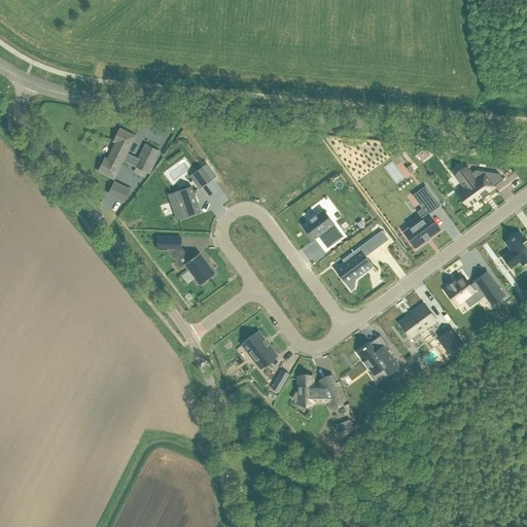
[(136,135),(129,132),(120,128),(114,140),(116,142),(108,159),(105,157),(99,170),(114,178),(136,135)]
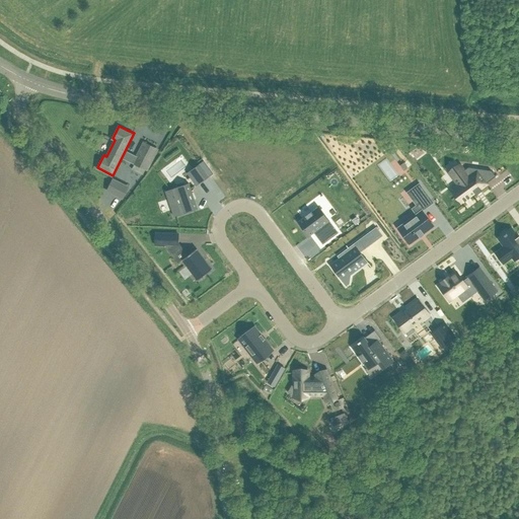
[(154,156),(157,149),(144,143),(141,149),(133,165),(146,171),(154,156)]
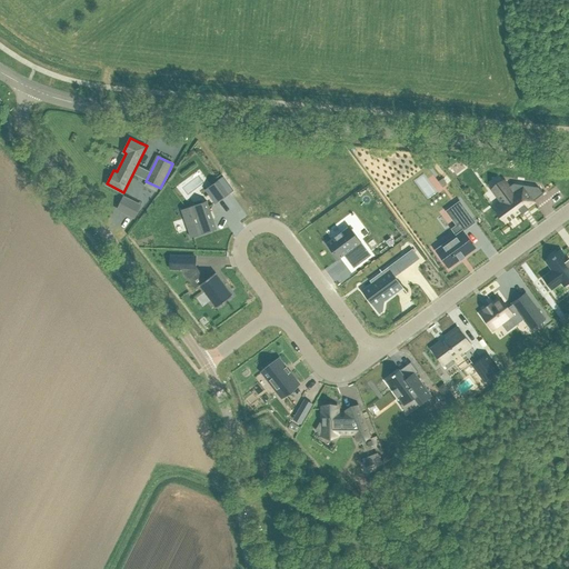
[(502,181),(492,189),(497,196),(501,201),(502,203),(496,208),(497,210),(499,213),(505,220),(506,221),(507,223),(521,212),(522,215),(528,209),(527,207),(533,201),(532,201),(543,193),(539,187),(513,183),(508,188),(503,181),(502,181)]
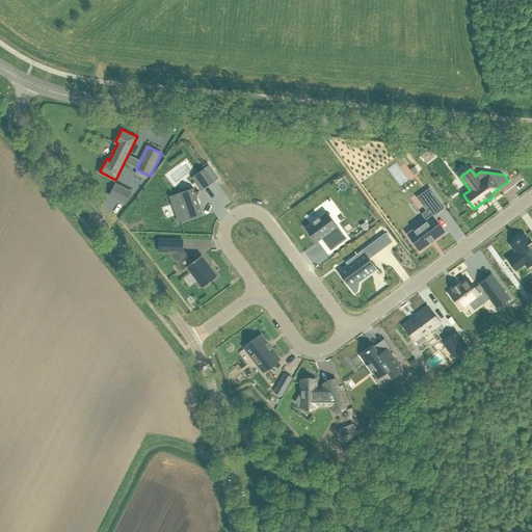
[(198,173),(192,177),(202,190),(208,186),(198,173)]
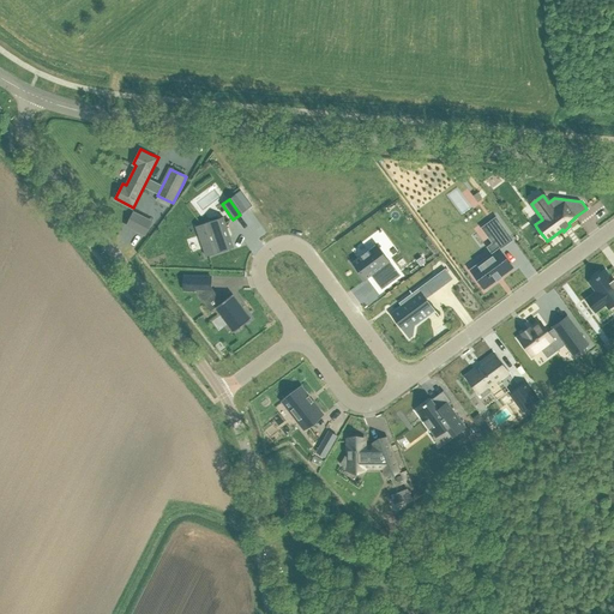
[(136,227),(134,229),(144,234),(151,220),(142,215),(140,217),(139,218),(139,220),(138,222),(136,227)]
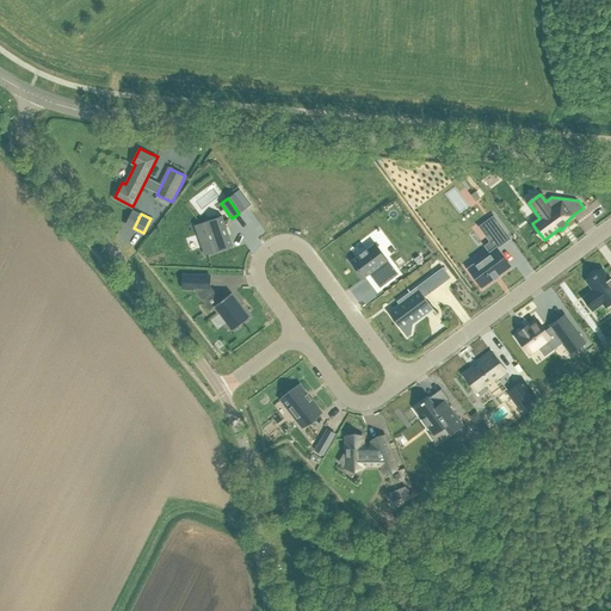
[(222,215),(195,224),(204,255),(232,246),(222,215)]
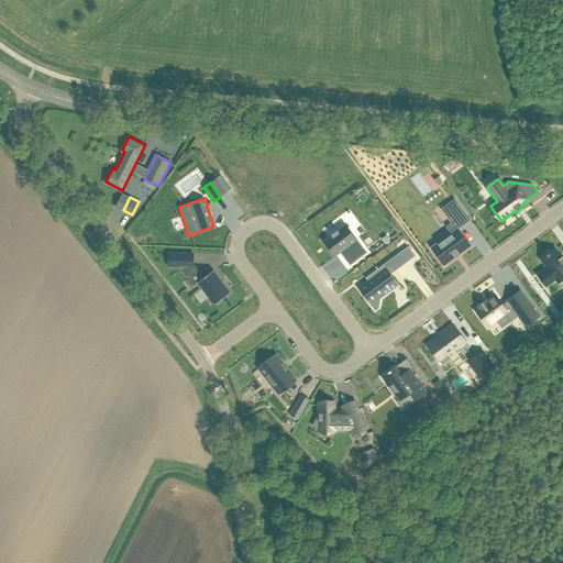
[(431,246),(444,265),(470,245),(457,229),(470,219),(454,198),(445,205),(456,218),(451,222),(445,225),(451,232),(431,246)]
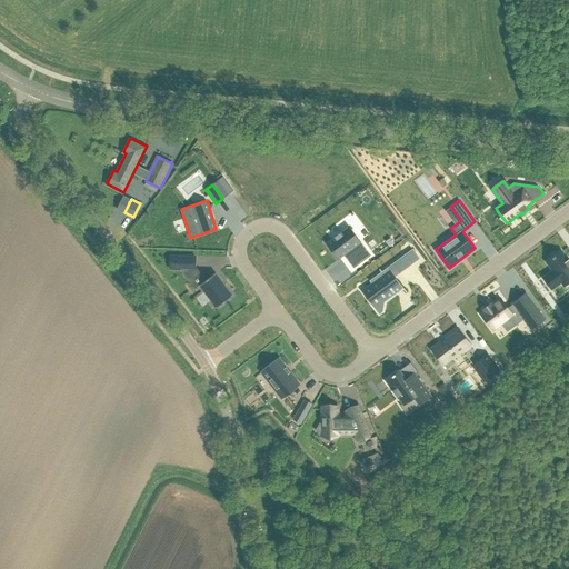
[(349,226),(326,243),(338,260),(345,256),(353,249),(362,261),(365,260),(363,259),(369,256),(369,257),(371,256),(349,226)]
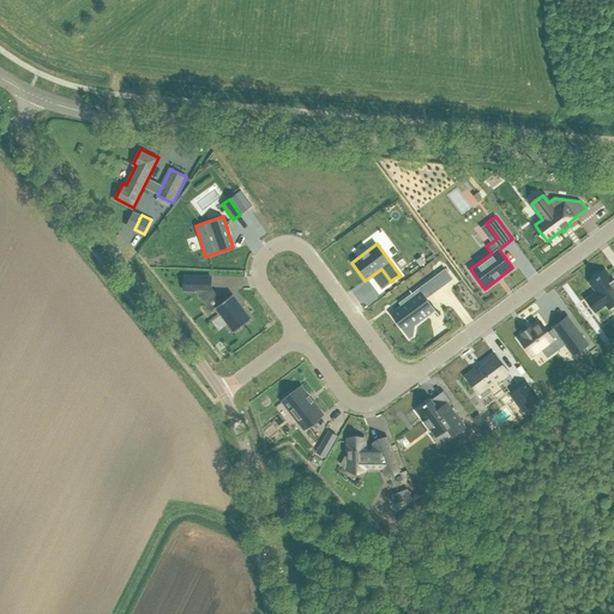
[(445,269),(438,274),(446,284),(452,280),(445,269)]
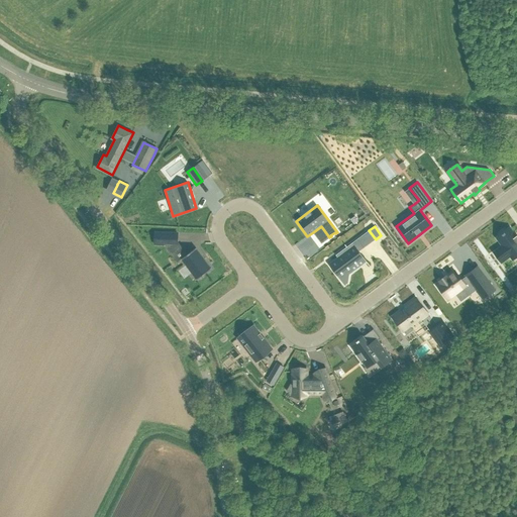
[(497,238),(501,244),(503,246),(494,252),(501,263),(510,255),(513,260),(516,255),(516,234),(516,236),(510,228),(497,238)]
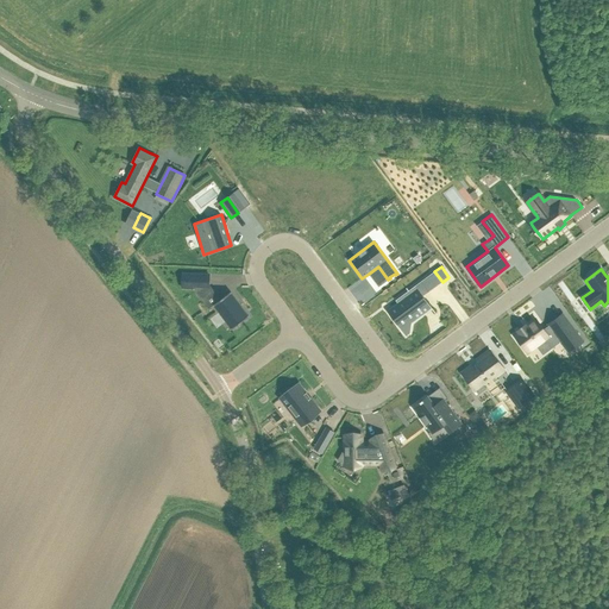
[(182,274),(182,288),(194,288),(203,301),(214,293),(208,284),(208,275),(182,274)]
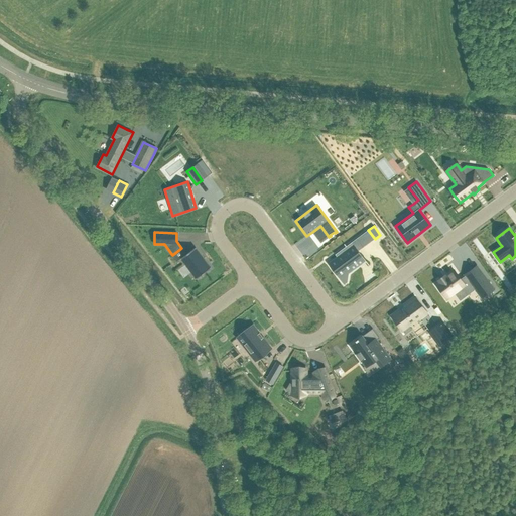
[(337,257),(328,263),(344,285),(348,283),(349,274),(350,265),(362,256),(358,251),(353,244),(350,247),(337,257)]
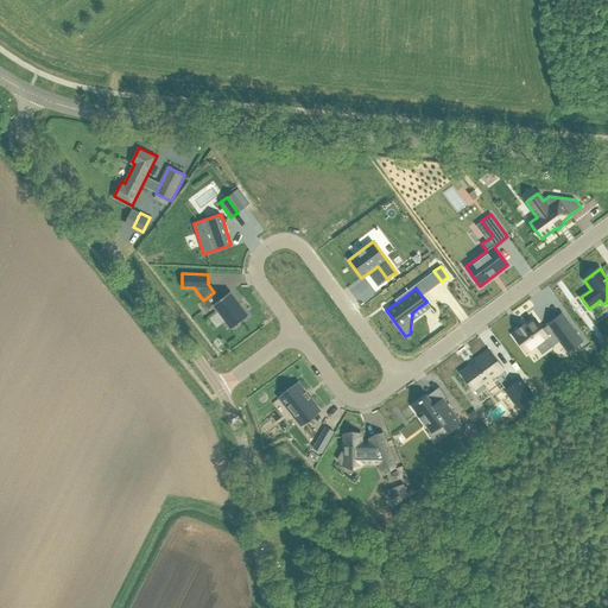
[(230,292),(214,305),(232,329),(249,316),(230,292)]
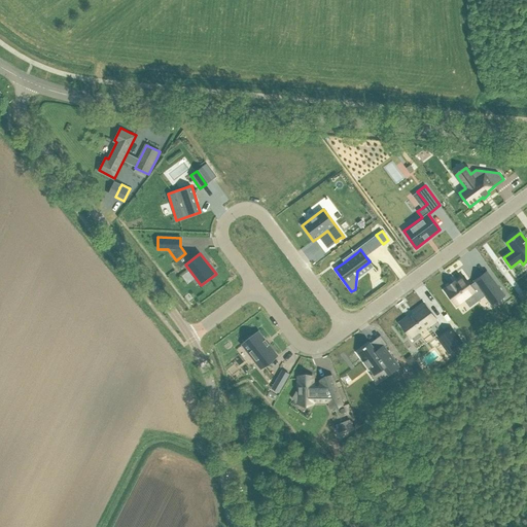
[(449,287),(445,290),(456,306),(464,300),(475,291),(475,290),(480,287),(486,295),(492,305),(504,296),(486,272),(476,280),(475,281),(476,281),(470,285),(464,277),(458,281),(455,283),(454,281),(448,286),(449,287)]
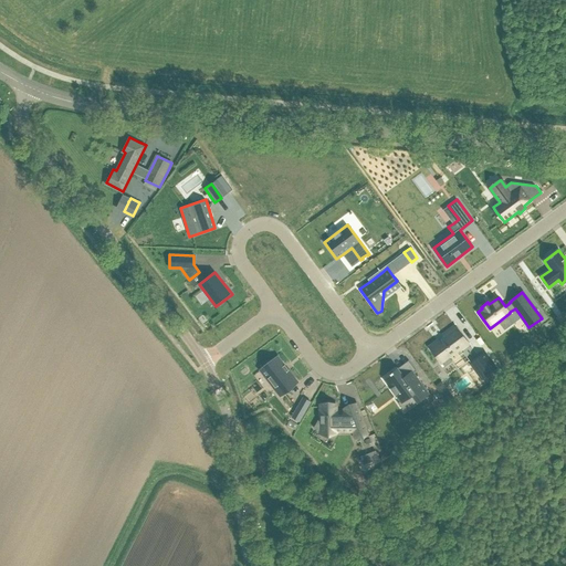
[(442,337),(429,347),(437,356),(444,367),(452,360),(450,357),(460,350),(469,344),(456,326),(442,336),(442,337)]
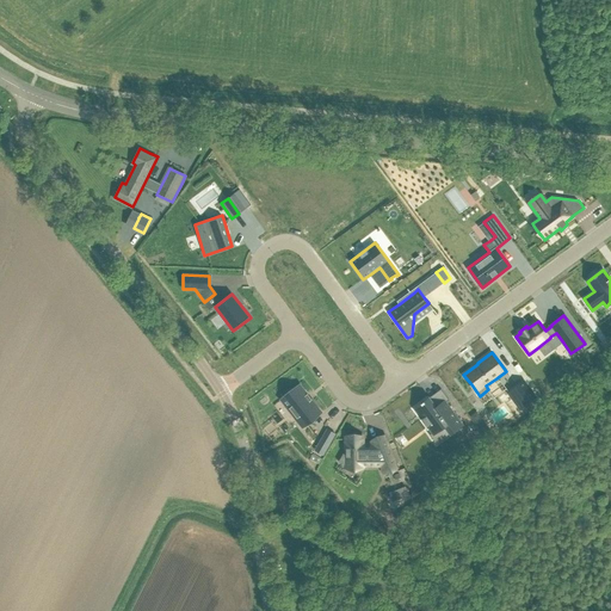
[(523,381),(506,393),(519,412),(536,399),(523,381)]
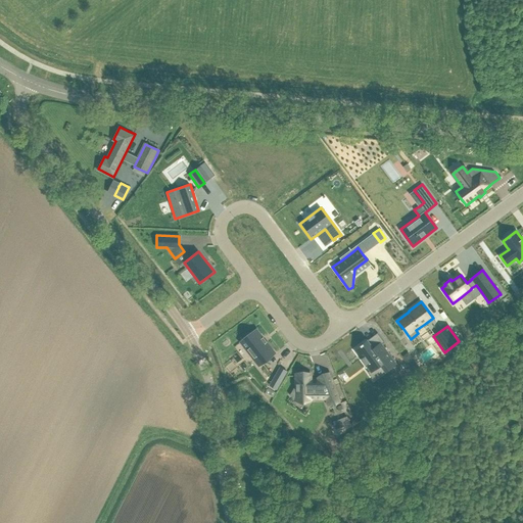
[(256,329),(240,341),(258,366),(275,353),(256,329)]
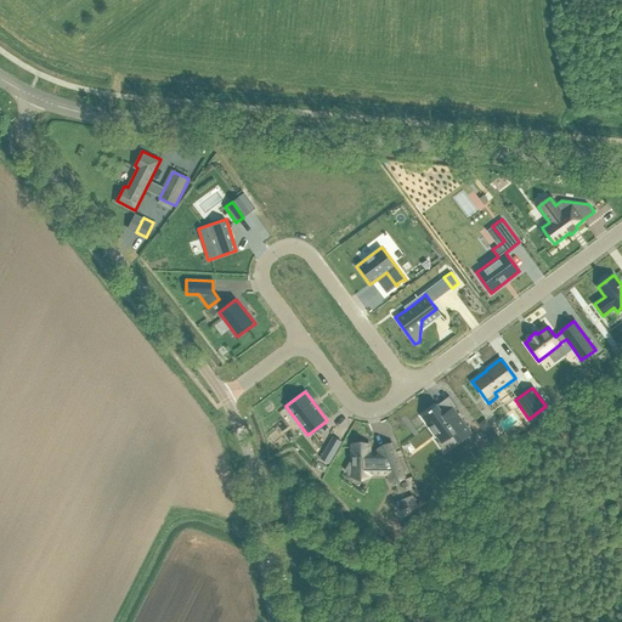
[(429,411),(422,417),(430,427),(429,427),(435,435),(435,434),(440,441),(441,441),(451,435),(452,433),(458,441),(461,440),(462,440),(461,439),(470,433),(453,410),(453,408),(445,416),(437,406),(433,410),(431,408),(429,411)]
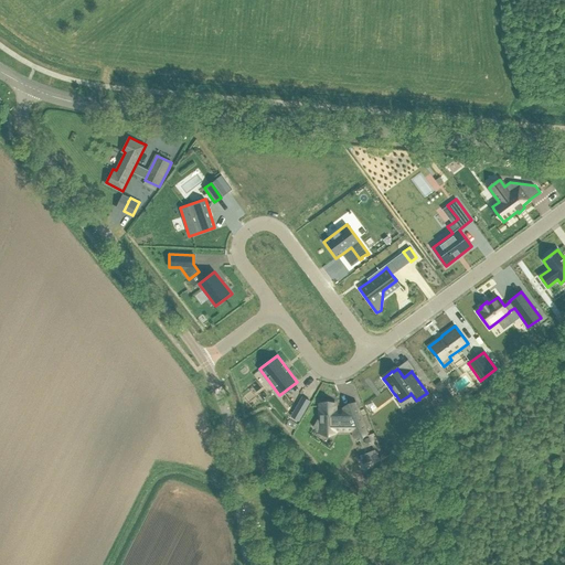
[(302,397),(291,416),(299,420),(310,402),(302,397)]
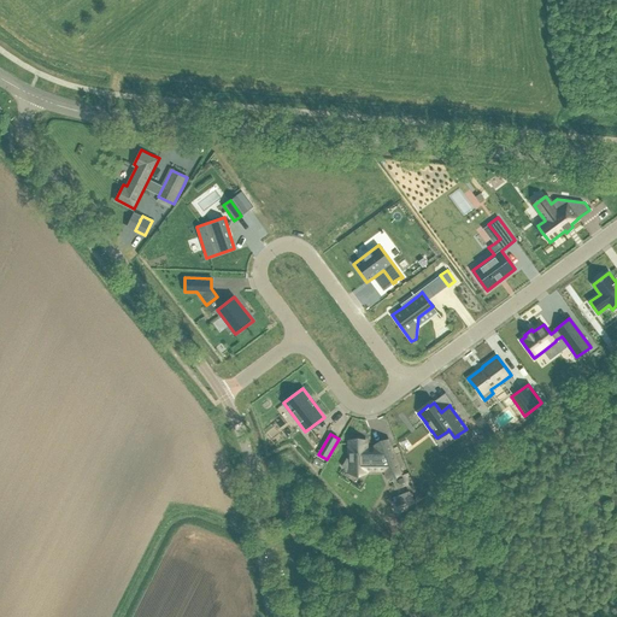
[(350,456),(344,466),(350,471),(350,474),(368,474),(368,471),(383,471),(385,470),(388,477),(401,471),(394,453),(389,441),(376,447),(377,450),(366,450),(366,441),(350,442),(350,456)]
